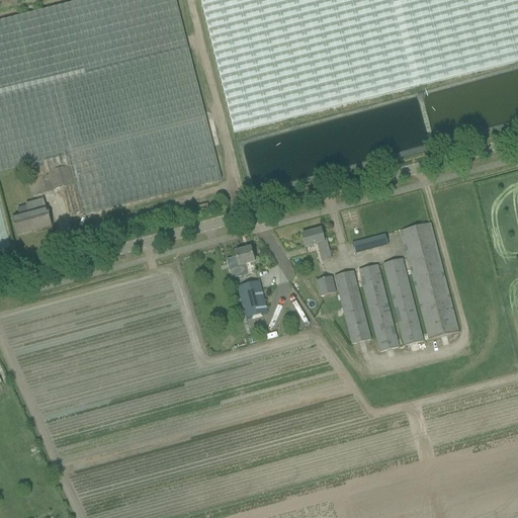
[(85,0),(0,21),(0,174),(30,167),(33,180),(28,182),(32,198),(63,190),(70,219),(222,180),(175,0),(85,0)]
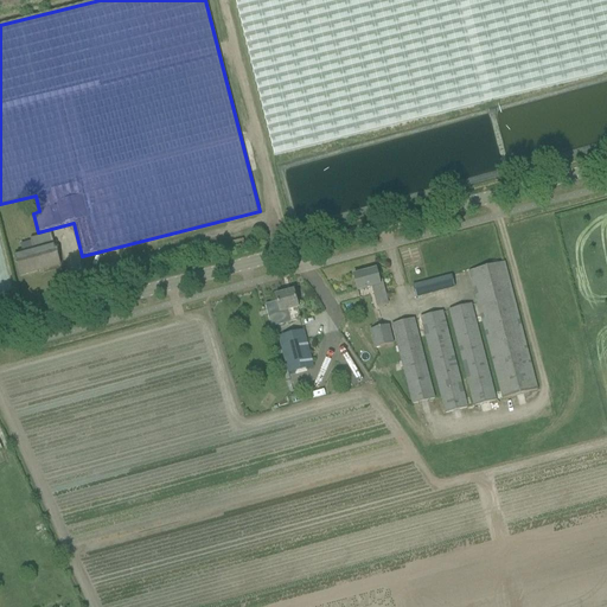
[(606,71),(606,0),(235,0),(274,155),(606,71)]
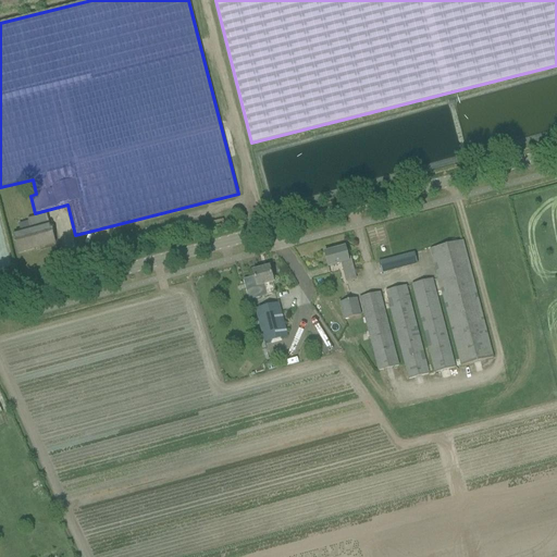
[(54,245),(56,245),(50,224),(13,235),(19,255),(19,254),(20,254),(36,249),(35,248),(54,243),(54,245)]
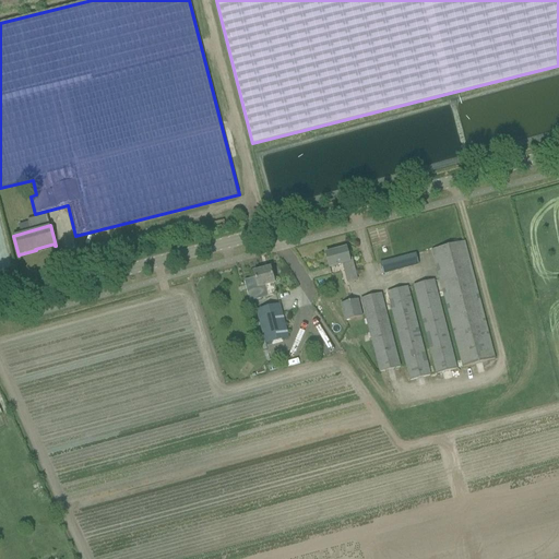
[(495,360),(464,242),(432,251),(463,369),(495,360)]
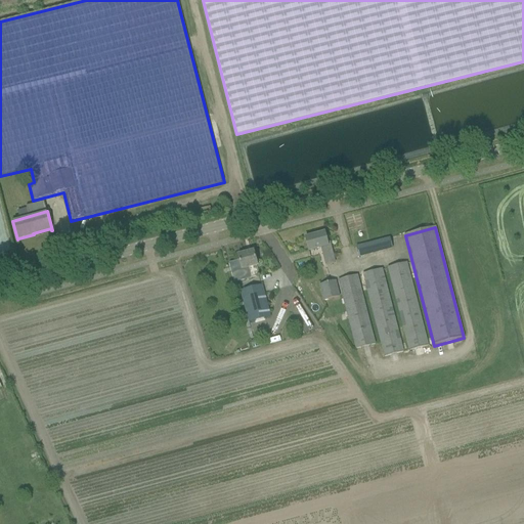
[(330,246),(328,247),(324,233),(305,238),(309,252),(320,249),(324,266),(335,264),(330,246)]
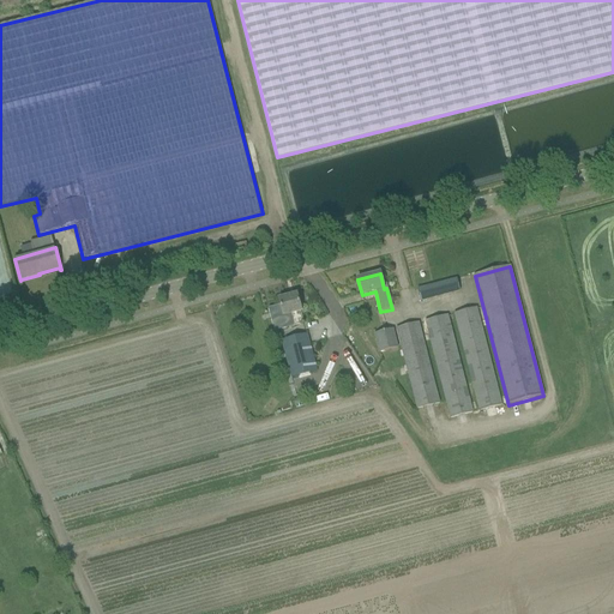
[(461,293),(457,281),(419,292),(421,302),(461,293)]
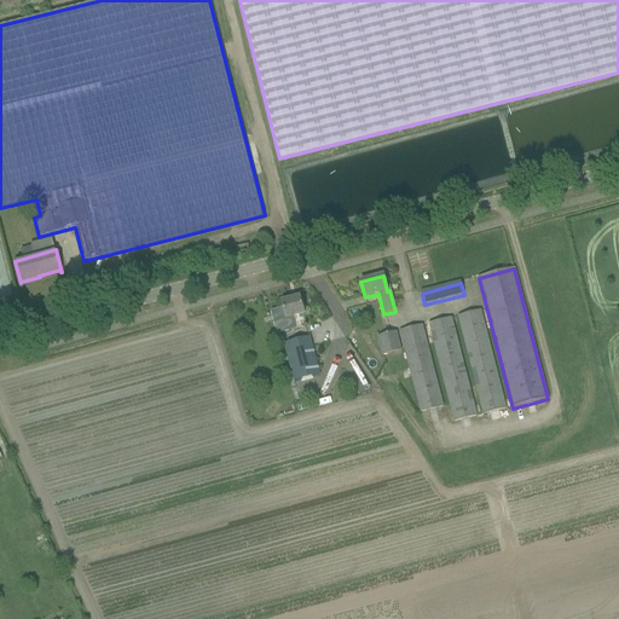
[(300,298),(281,302),(285,320),(294,319),(296,330),(306,327),(306,325),(304,316),(304,314),(300,298)]
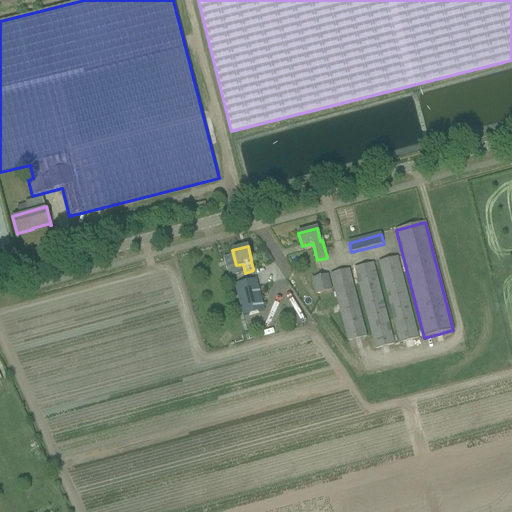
[(379,262),(393,319),(400,344),(419,339),(398,257),(379,262)]
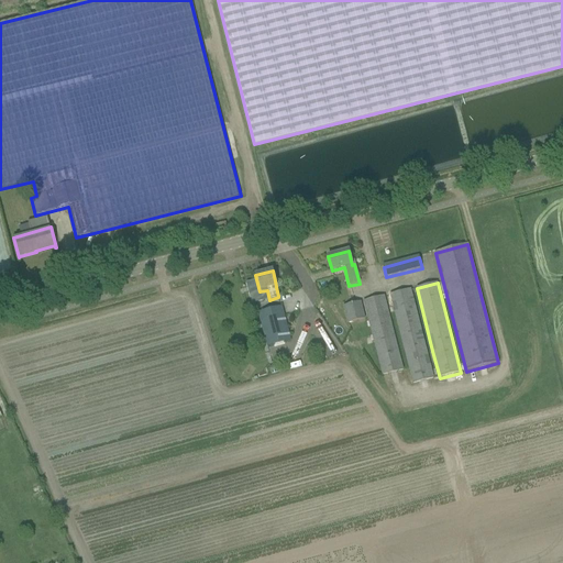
[(411,289),(389,296),(412,385),(434,379),(427,352),(411,289)]
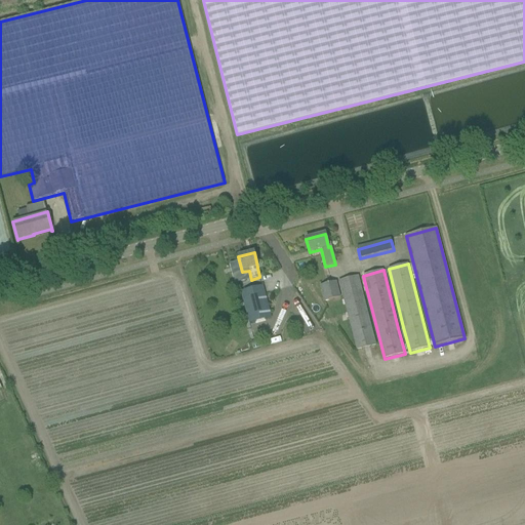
[(359,276),(337,282),(356,351),(376,346),(359,276)]
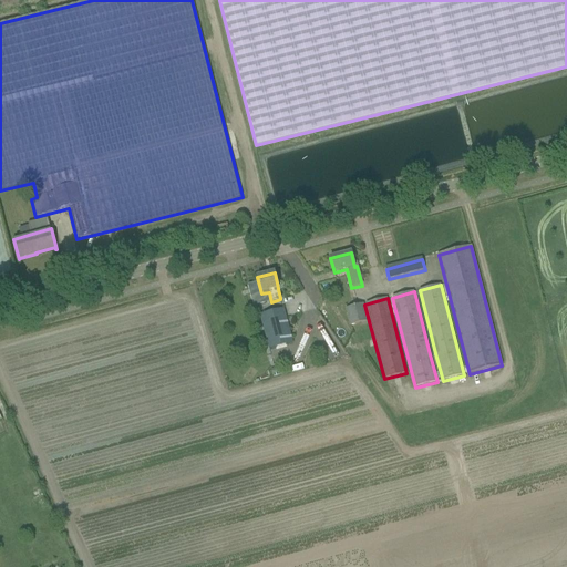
[(364,305),(346,309),(349,327),(368,321),(364,305)]
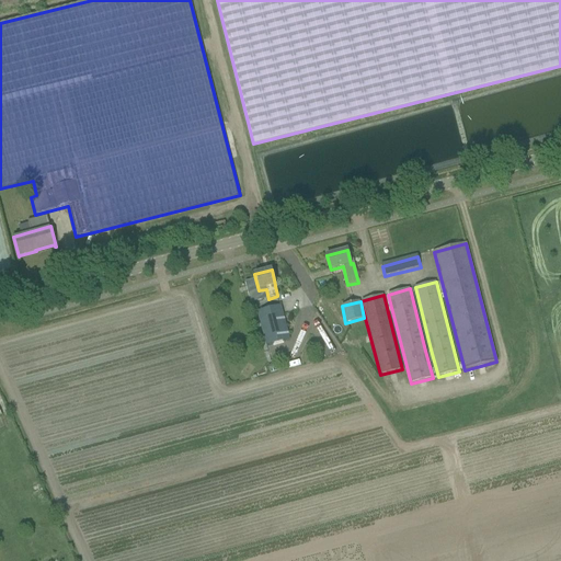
[(266,346),(289,340),(281,306),(258,312),(266,346)]
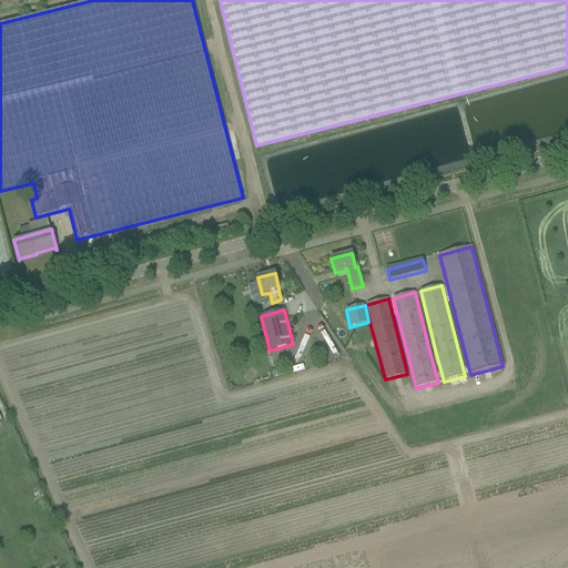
[(272,371),(274,379),(281,377),(279,369),(272,371)]
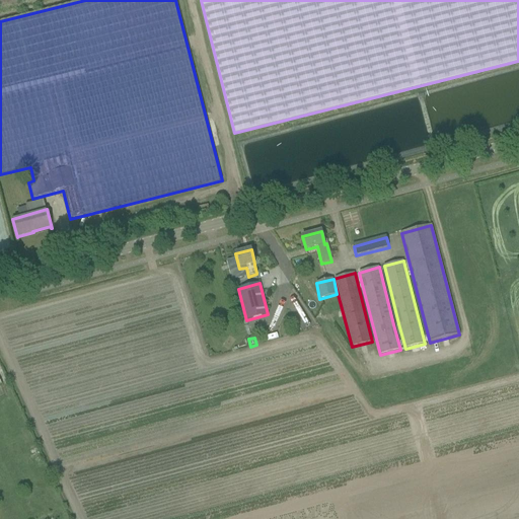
All buildings are outlined.
